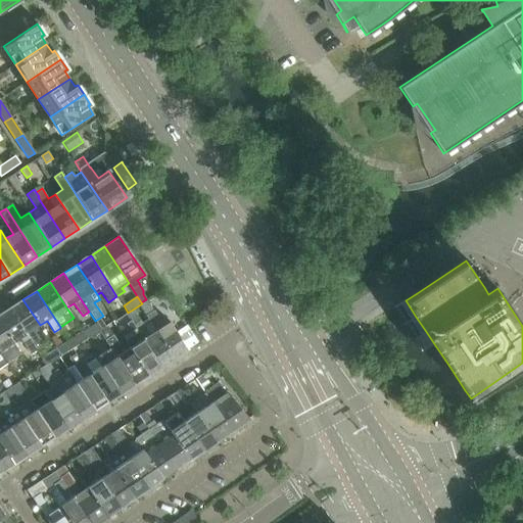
[(44,345),(34,329),(40,325),(22,299),(9,308),(37,349),(44,345)]
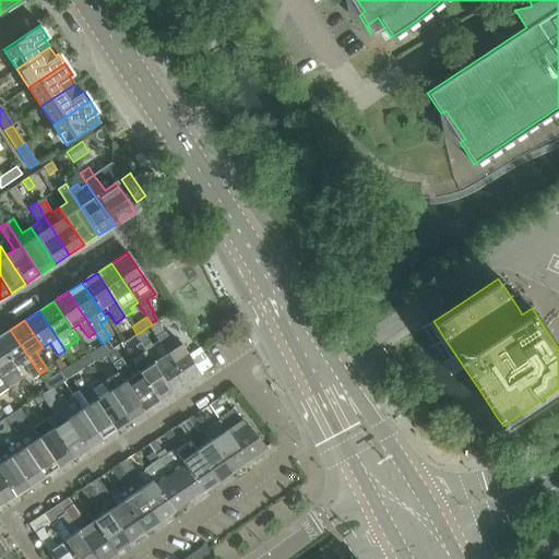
[(152,324),(149,326),(158,341),(166,353),(187,382),(201,373),(181,344),(175,347),(157,321),(152,324)]
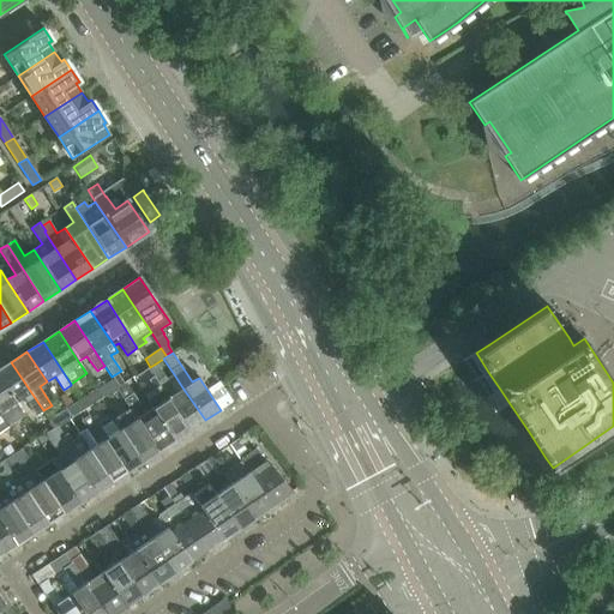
[(0,379),(16,403),(24,397),(36,416),(43,410),(11,362),(0,368),(0,379)]
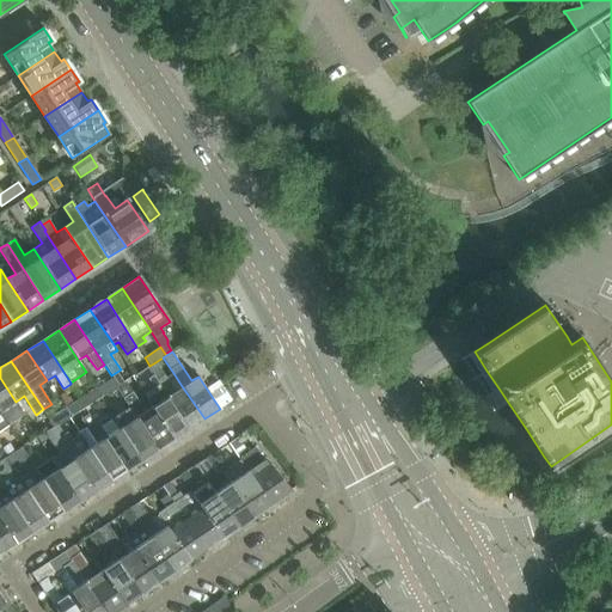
[(150,366),(147,367),(189,429),(204,418),(182,386),(173,373),(166,378),(155,362),(150,366)]
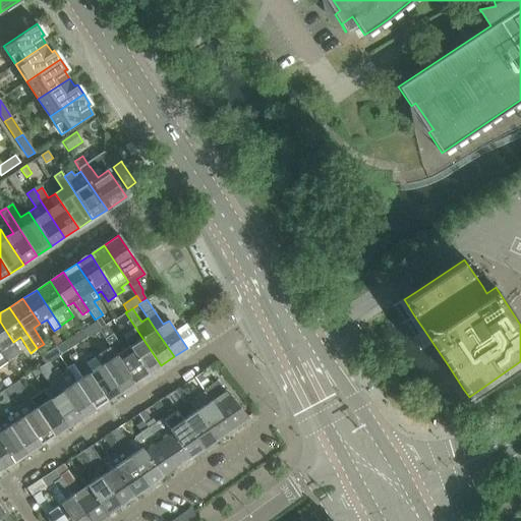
[(134,343),(129,346),(148,373),(161,365),(125,312),(118,317),(134,343)]
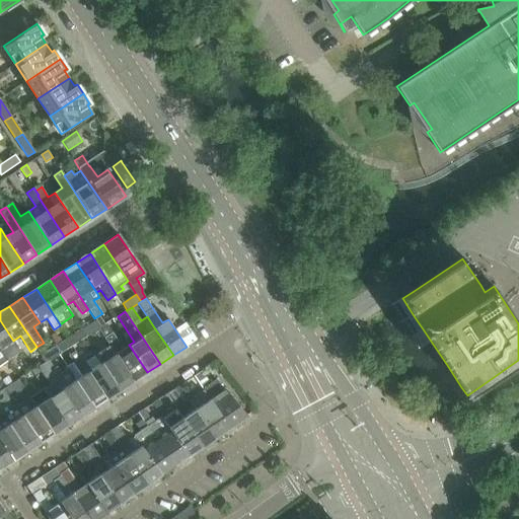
[(0,320),(0,350),(7,361),(20,352),(13,341),(0,320)]
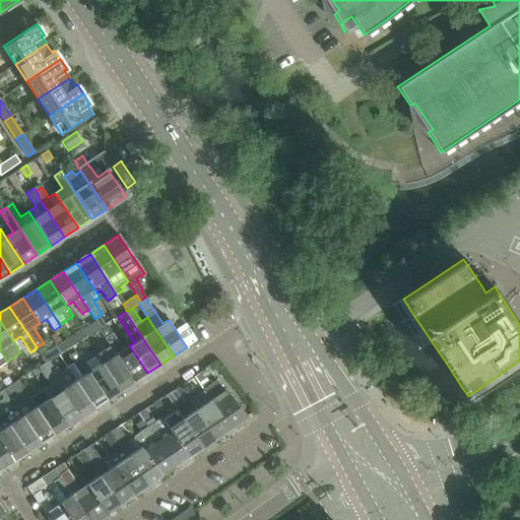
[(96,321),(82,329),(87,337),(99,329),(101,328),(100,326),(96,321)]
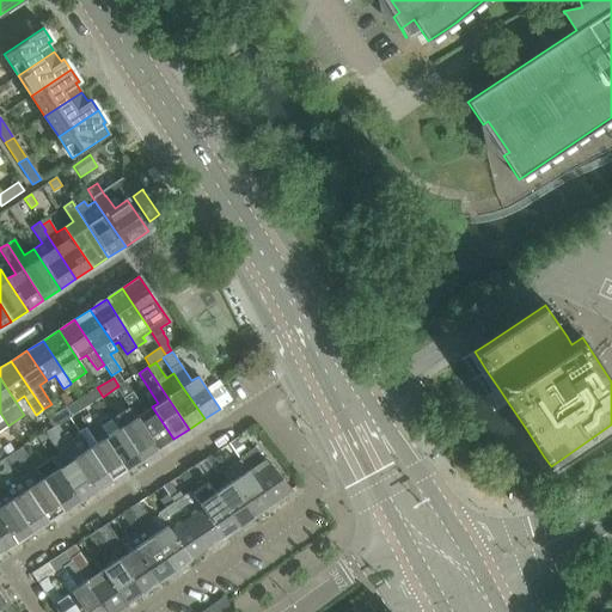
[(118,386),(116,387),(129,407),(158,450),(173,439),(152,407),(145,411),(126,381),(118,386)]
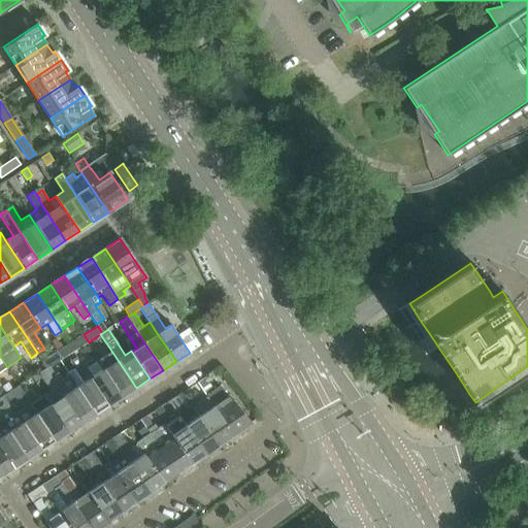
[(84,334),(69,343),(74,351),(89,342),(84,334)]
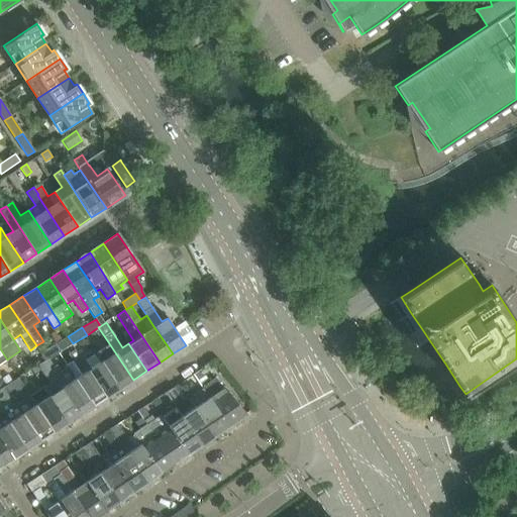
[(68,336),(54,344),(59,352),(65,348),(72,344),(73,343),(68,336)]
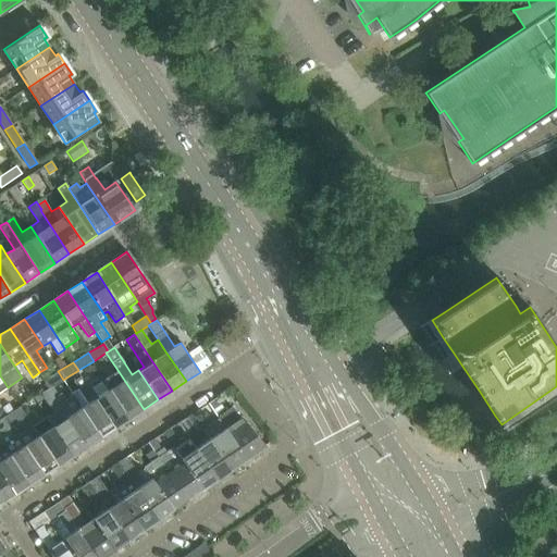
[(103,380),(110,390),(130,418),(144,409),(118,370),(103,380)]
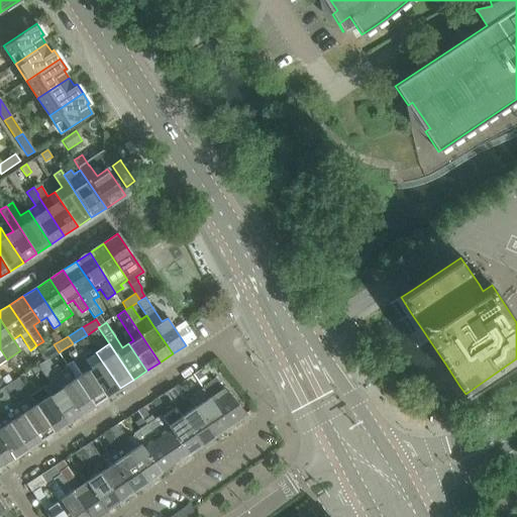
[(54,344),(40,353),(45,360),(47,359),(59,352),(54,344)]
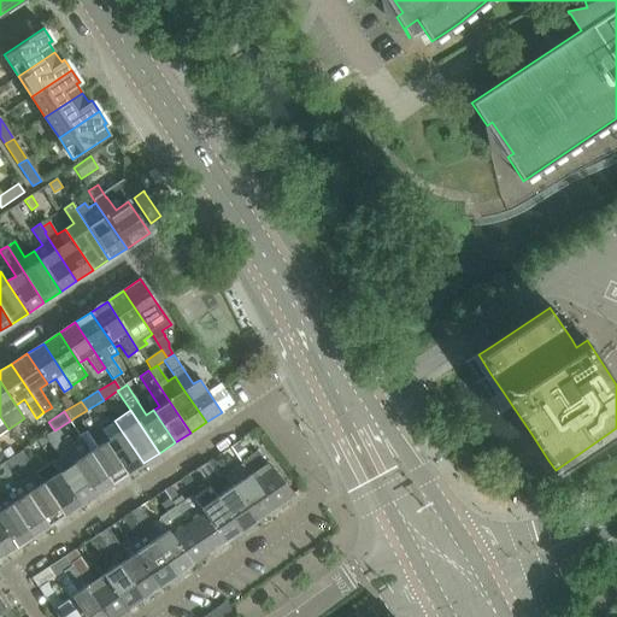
[(77,416),(98,447),(89,452),(110,485),(128,474),(99,430),(86,411),(77,416)]
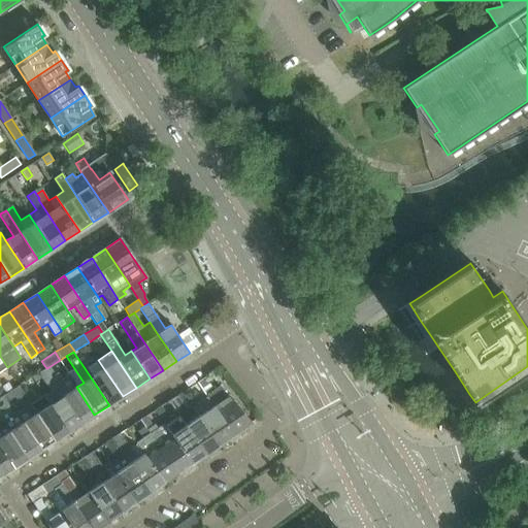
[(98,360),(85,368),(109,405),(123,396),(104,369),(98,360)]
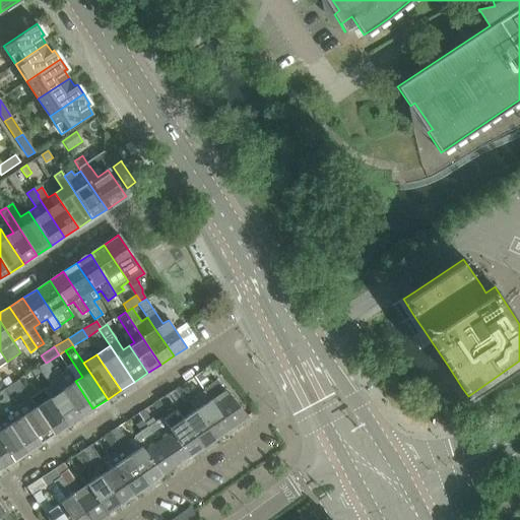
[(46,363),(45,364),(80,416),(92,408),(75,381),(67,369),(61,373),(58,368),(54,370),(48,362),(46,363)]
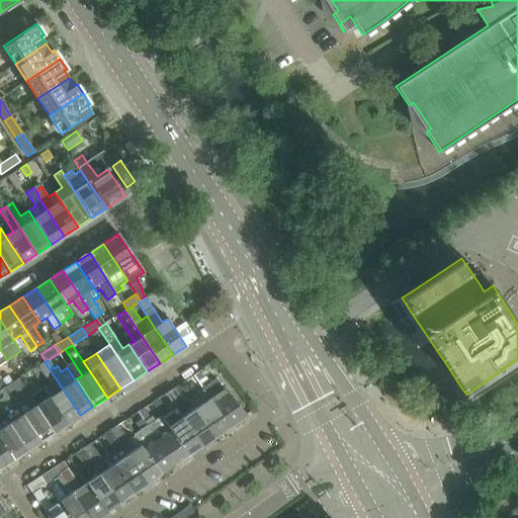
[(42,387),(67,424),(80,415),(45,362),(37,366),(50,383),(42,387)]
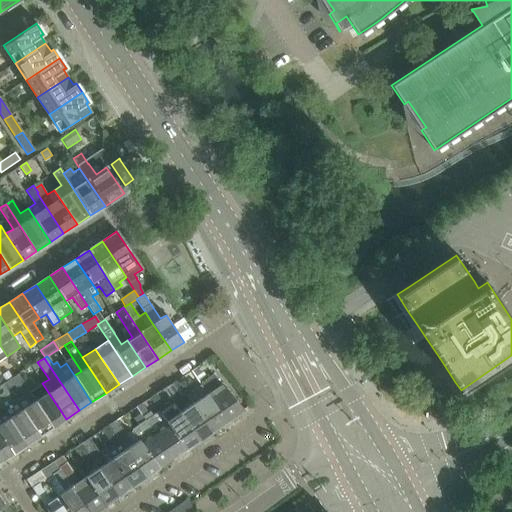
[(30,366),(17,374),(53,428),(66,419),(42,383),(30,366)]
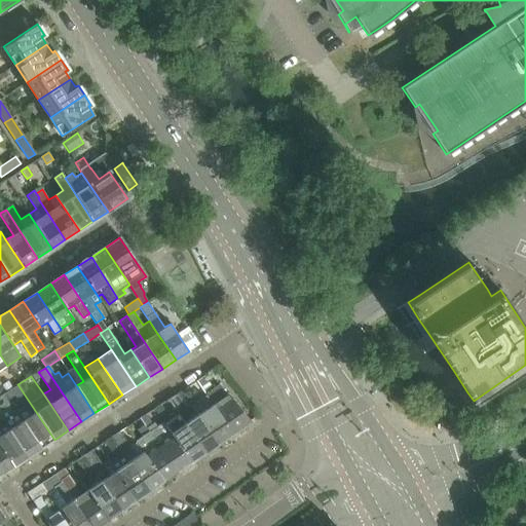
[(196,381),(232,433),(250,421),(227,395),(219,400),(203,376),(196,381)]
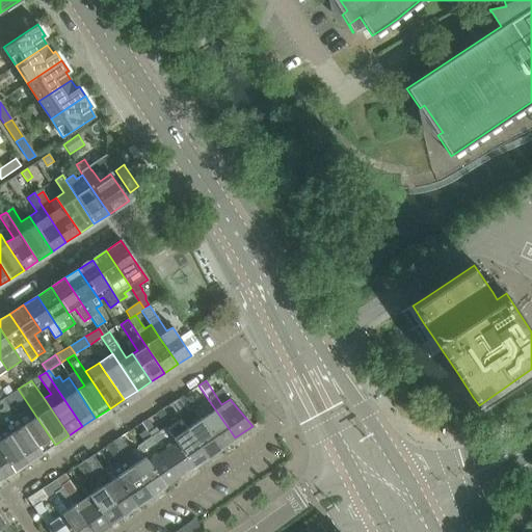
[(191,391),(207,414),(201,419),(221,447),(235,437),(198,386),(191,391)]
